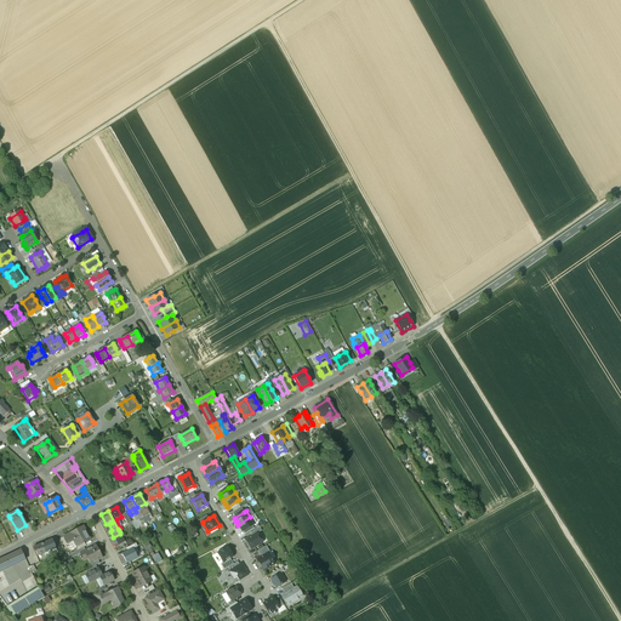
[(250,517),(238,525),(240,528),(243,531),(251,525),(255,524),(250,517)]
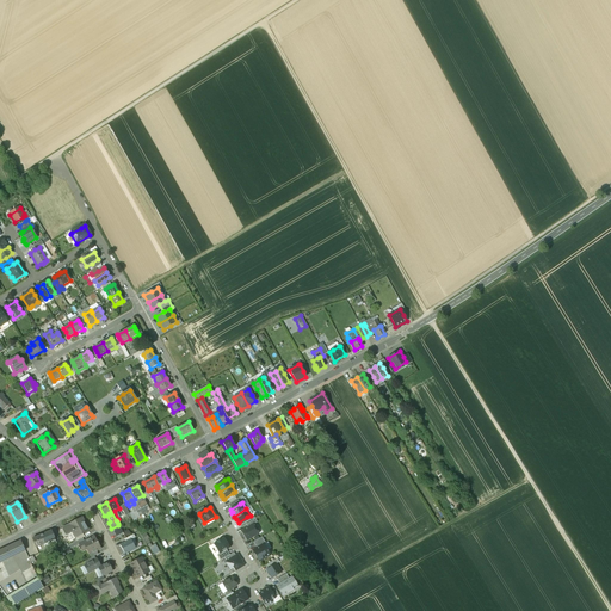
[(82,518),(62,528),(62,529),(66,535),(67,535),(73,532),(75,537),(75,538),(82,534),(90,531),(82,518)]
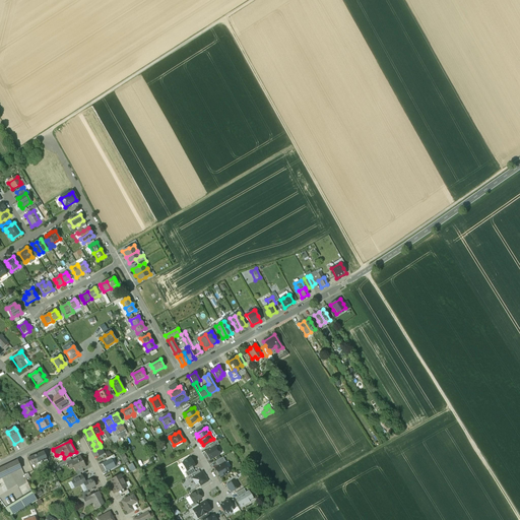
[(101,447),(94,450),(99,456),(105,453),(101,447)]
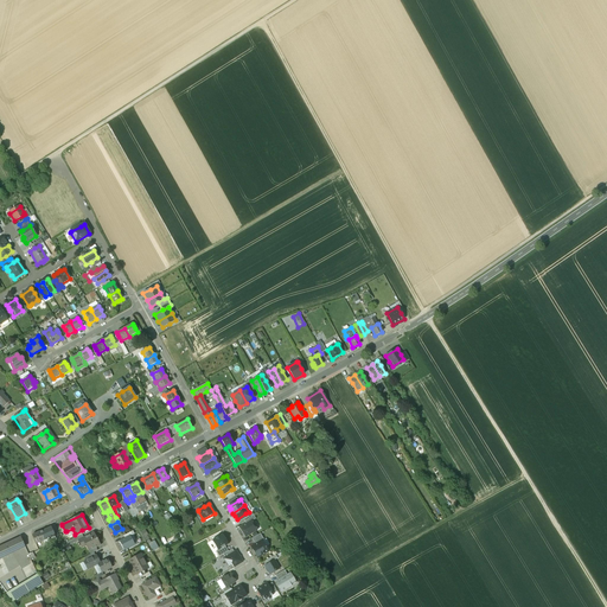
[(247,524),(240,529),(244,537),(256,530),(251,522),(247,524)]
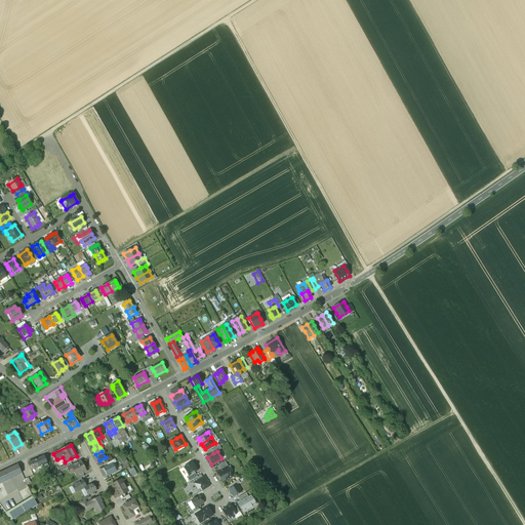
[(44,456),(28,463),(31,471),(41,467),(44,465),(47,463),(46,462),(44,456)]
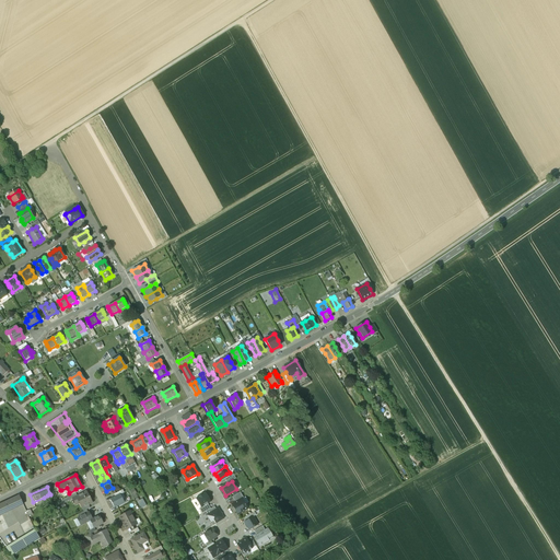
[(77,497),(72,499),(76,505),(81,502),(84,508),(89,505),(92,503),(85,492),(77,497)]
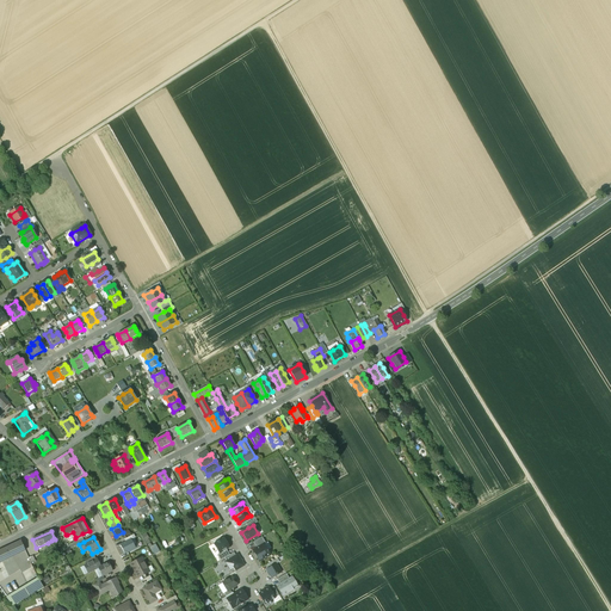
[(261,537),(253,542),(257,548),(264,544),(265,543),(261,537)]
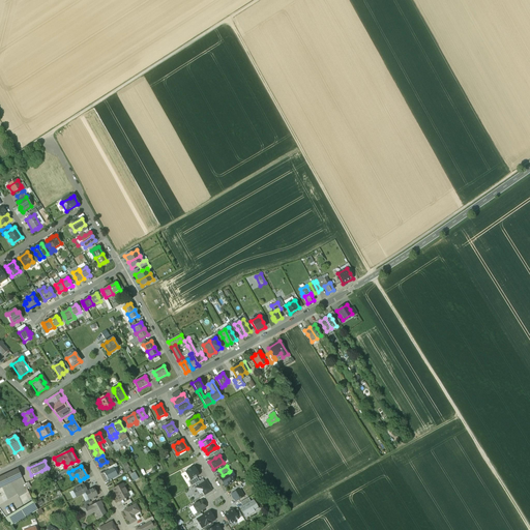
[(194,467),(184,472),(189,480),(190,481),(197,477),(200,475),(194,467)]
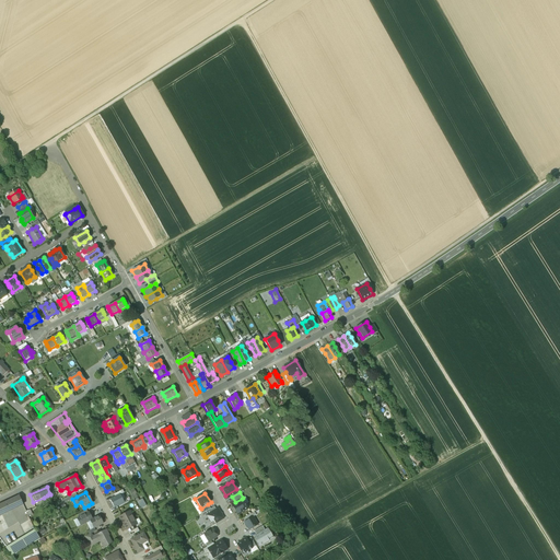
[(120,494),(115,497),(111,500),(115,508),(124,503),(120,494)]
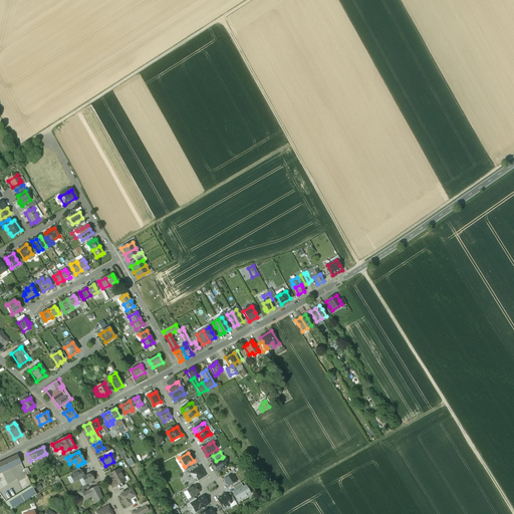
[(17,456),(8,460),(11,468),(21,463),(17,456)]
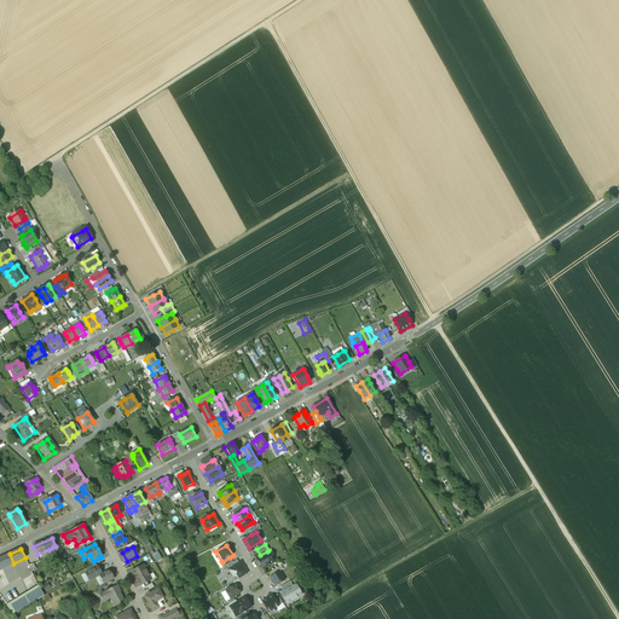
[(162,559),(157,551),(151,555),(156,562),(162,559)]
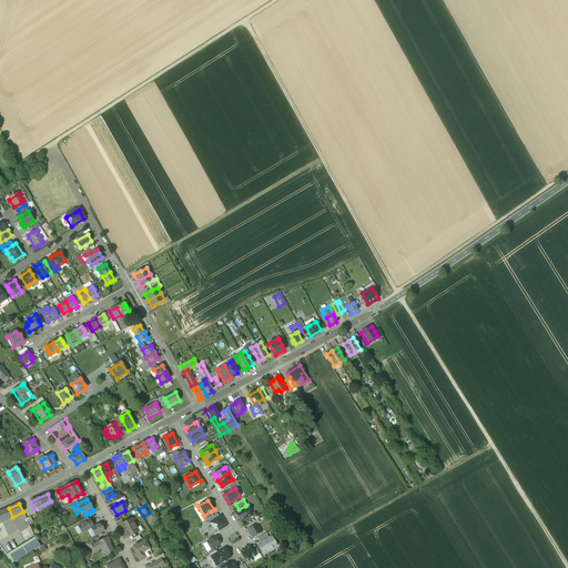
[(239,509),(235,513),(241,523),(251,516),(245,506),(239,509)]
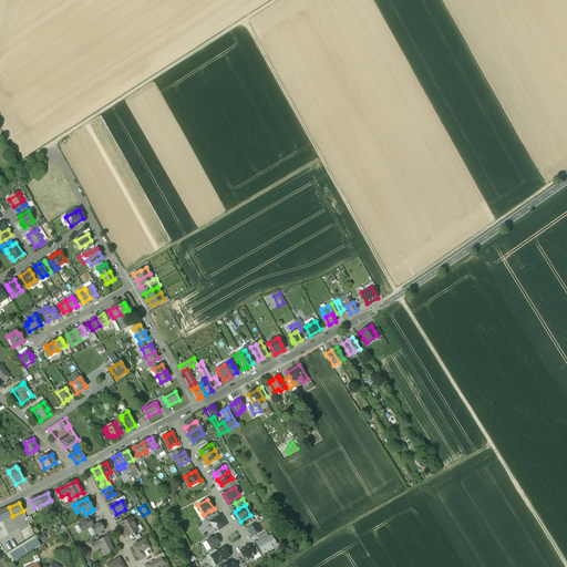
[(9,507),(0,511),(0,522),(12,516),(9,507)]
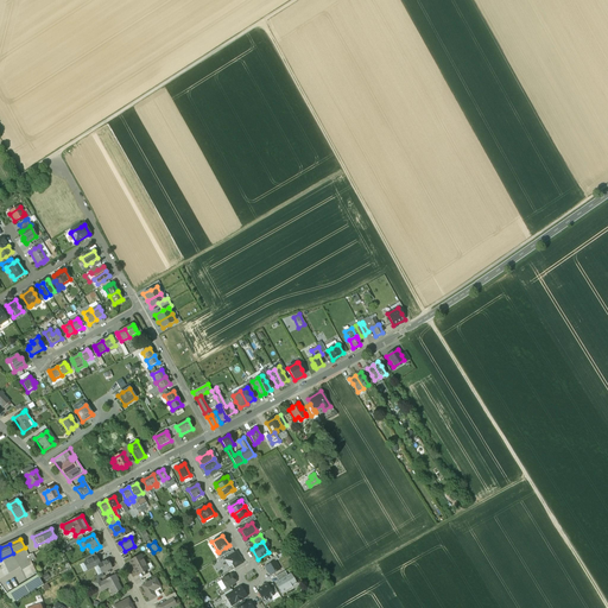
[(226,548),(219,552),(217,551),(216,552),(219,558),(223,556),(228,552),(226,548)]
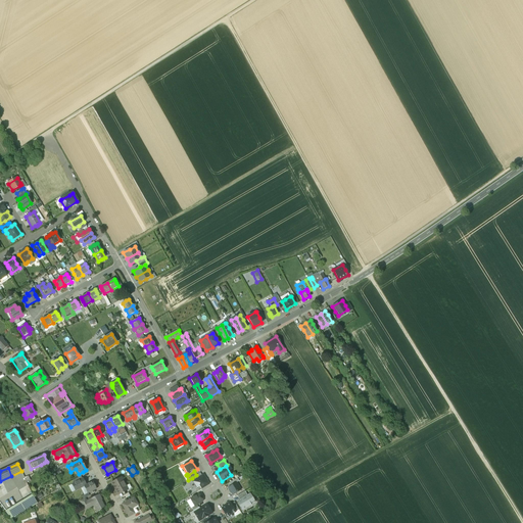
[(209,486),(203,476),(201,477),(194,481),(192,482),(196,489),(200,487),(201,490),(209,486)]
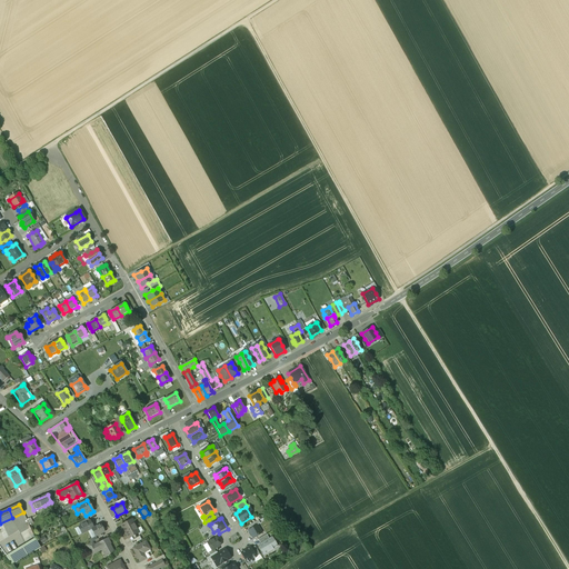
[(135,523),(132,519),(121,526),(128,538),(129,538),(136,535),(139,532),(137,529),(138,528),(135,523)]
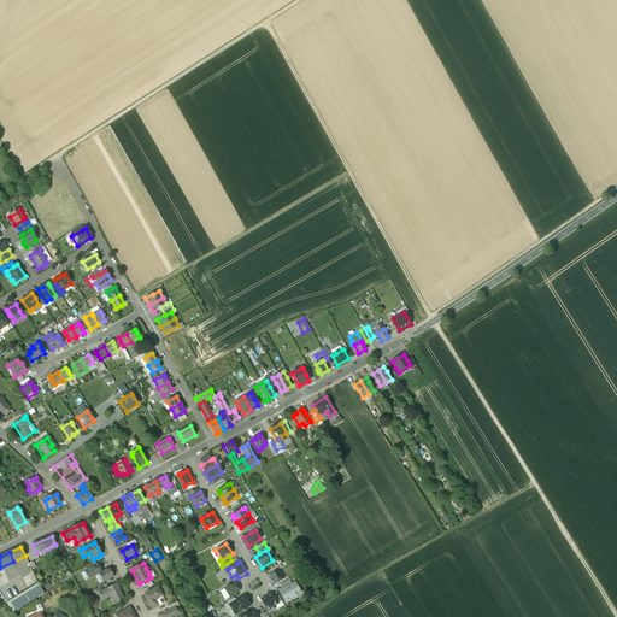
[(87,570),(86,571),(89,579),(99,574),(101,573),(98,565),(97,565),(87,570)]
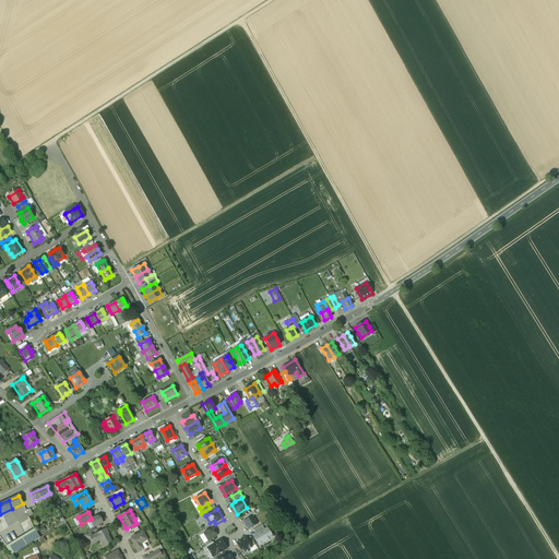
[(103,523),(98,515),(92,519),(90,520),(94,527),(103,523)]
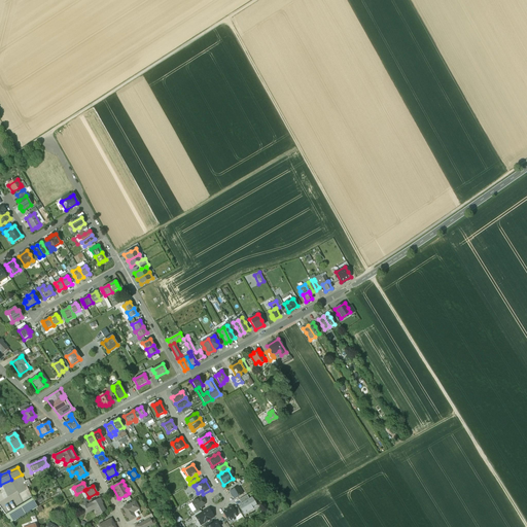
[(233,490),(230,491),(235,499),(242,494),(238,487),(233,490)]
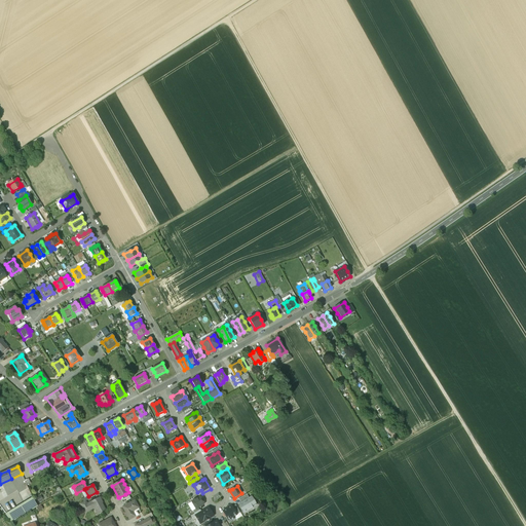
[(125,494),(119,497),(122,503),(132,499),(129,495),(126,497),(125,494)]
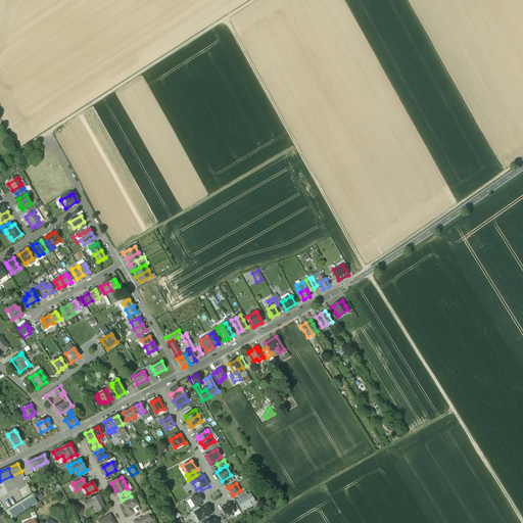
[(245,491),(237,496),(239,501),(247,495),(245,491)]
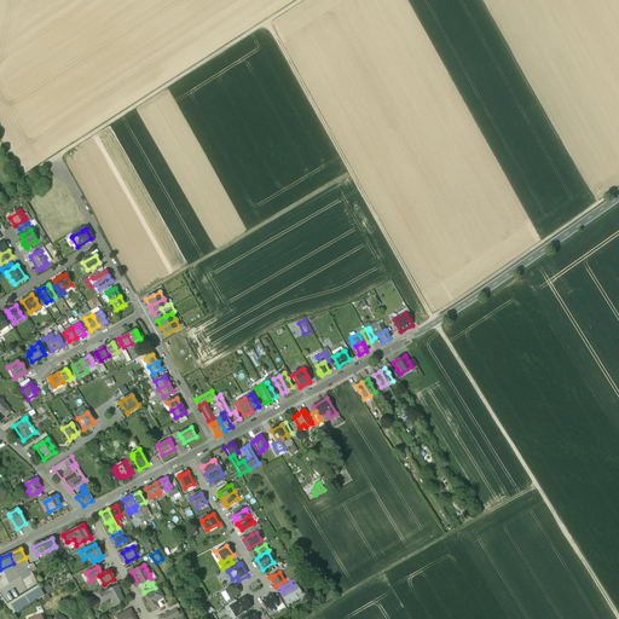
[(38,585),(6,606),(13,615),(45,596),(38,585)]
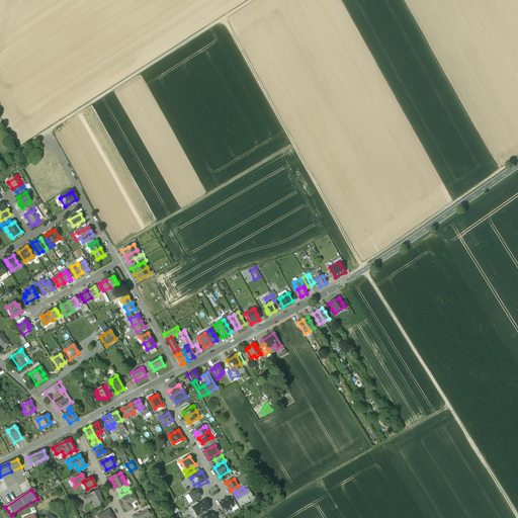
[(86,497),(80,499),(83,505),(92,500),(96,507),(104,503),(100,496),(101,496),(98,490),(89,495),(86,497)]
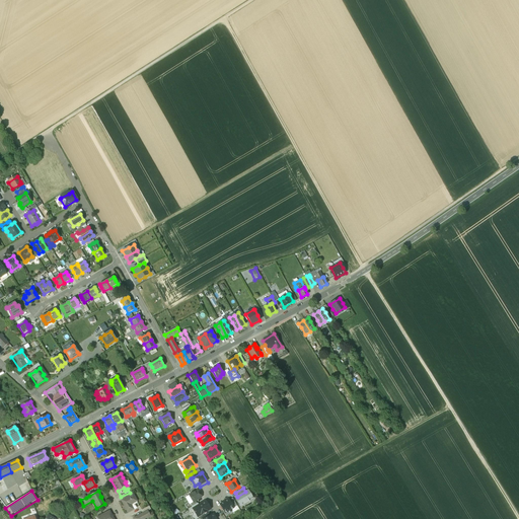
[(198,491),(189,496),(193,503),(195,501),(202,498),(198,491)]
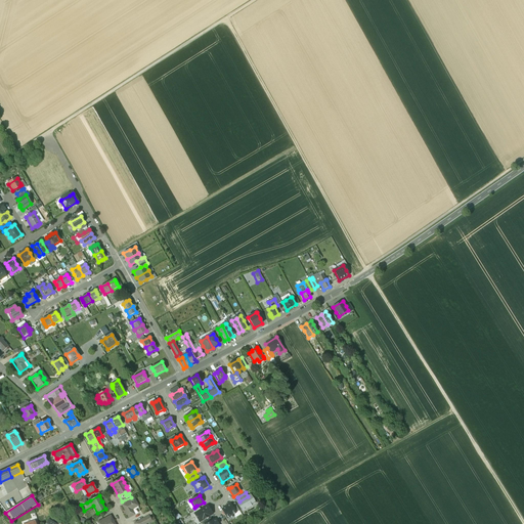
[(239,501),(237,503),(243,511),(255,504),(250,495),(239,501)]
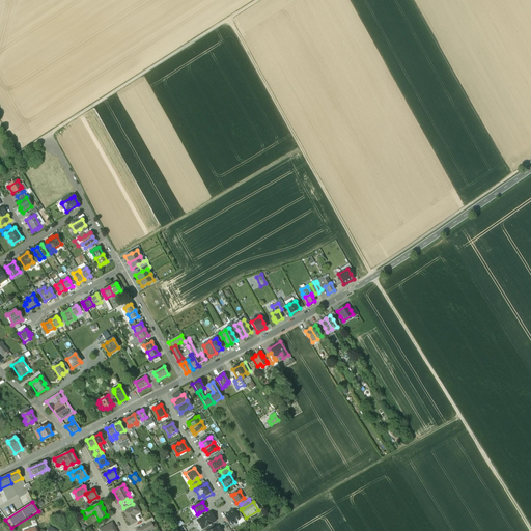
[(136,505),(123,512),(126,515),(127,515),(128,519),(128,520),(131,525),(135,522),(133,516),(140,513),(136,505)]
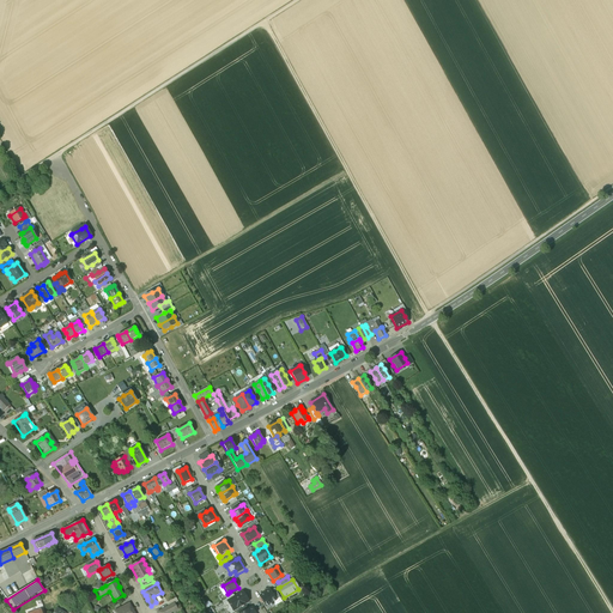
[(271,592),(260,598),(266,610),(277,602),(277,601),(271,593),(271,592)]
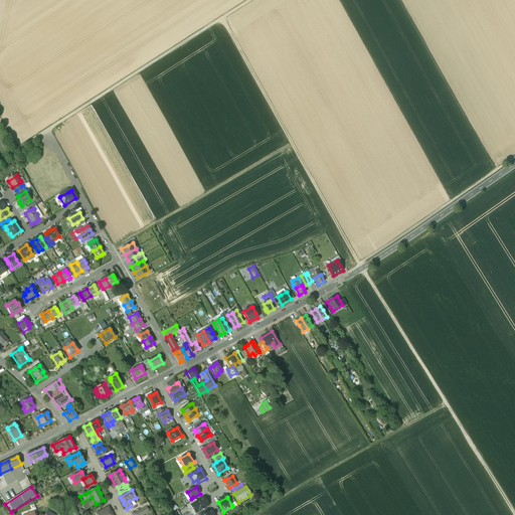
[(196,514),(199,514),(207,509),(209,508),(204,498),(191,506),(195,514),(196,514)]
